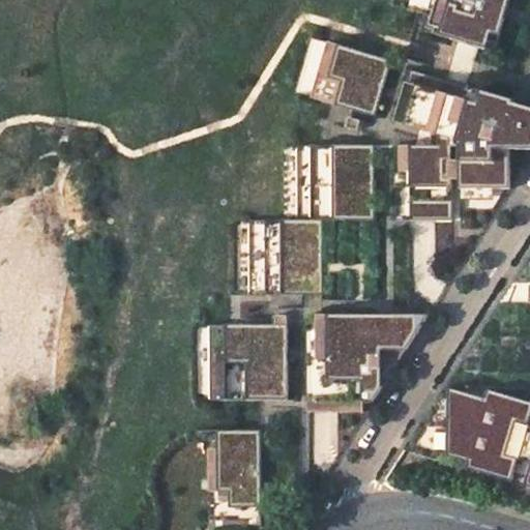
[(511,0),(391,0),(390,4),(446,23),(442,36),(497,52),(506,19),(498,17),(501,4),(510,7),(511,0)]
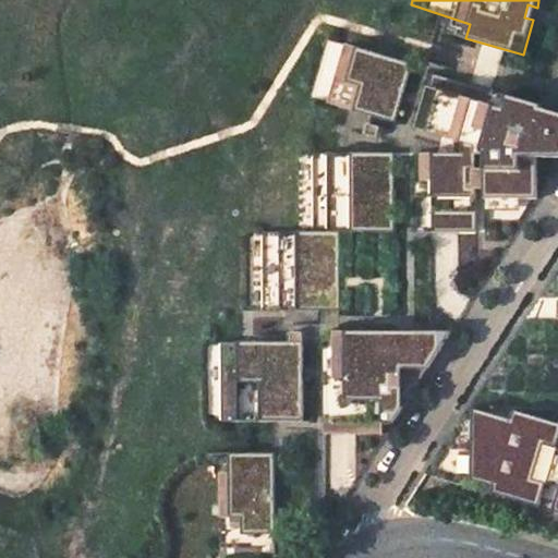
[(528,4),(524,17),(533,20),(537,8),(528,4)]
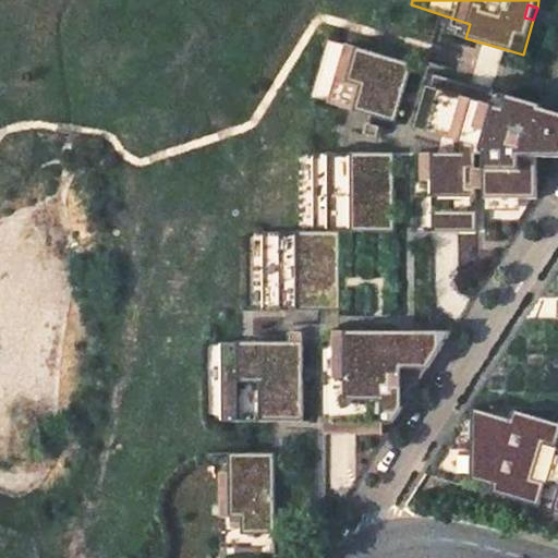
[(327,104),(393,123),(411,65),(344,45),(327,104)]
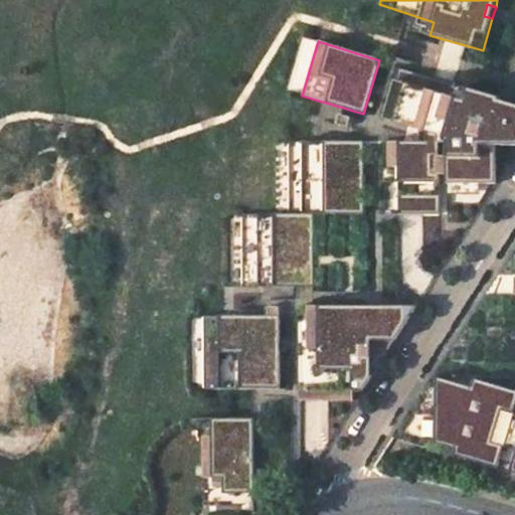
[(400,67),(385,118),(410,126),(401,143),(383,143),(383,215),(423,215),(424,256),(442,255),(441,143),(448,143),(449,184),(497,183),(498,146),(514,146),(514,104),(501,101),(502,98),(400,67)]
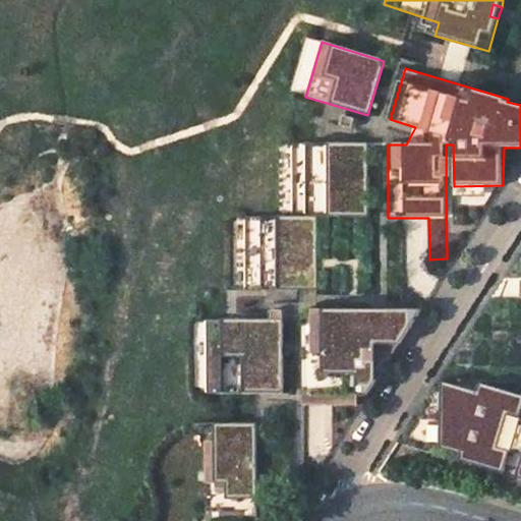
[(353,119),(343,116),(340,126),(351,129),(353,119)]
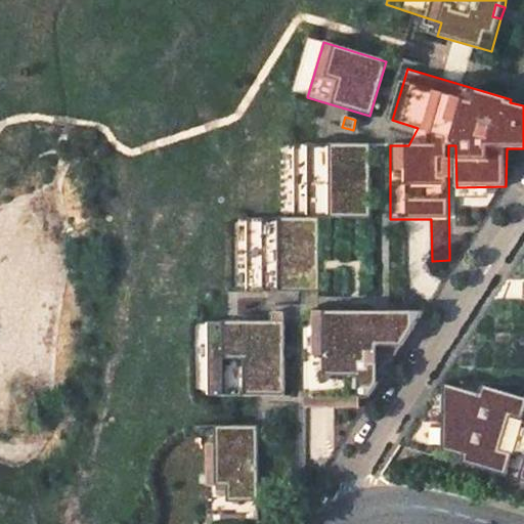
[(367,145),(294,144),(293,219),(316,219),(367,219),(367,145)]
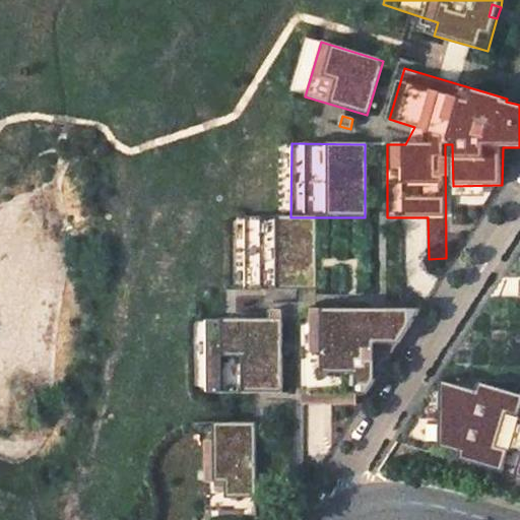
[(313,290),(314,217),(290,217),(243,216),(243,290),(262,290),(273,290),(313,290)]
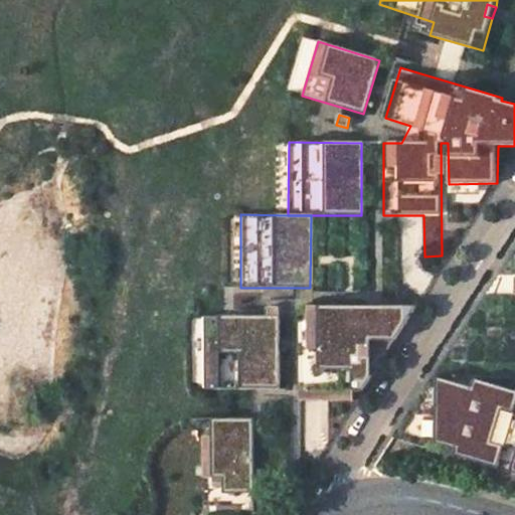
[(271,288),(260,288),(259,318),(270,318),(270,309),(271,288)]
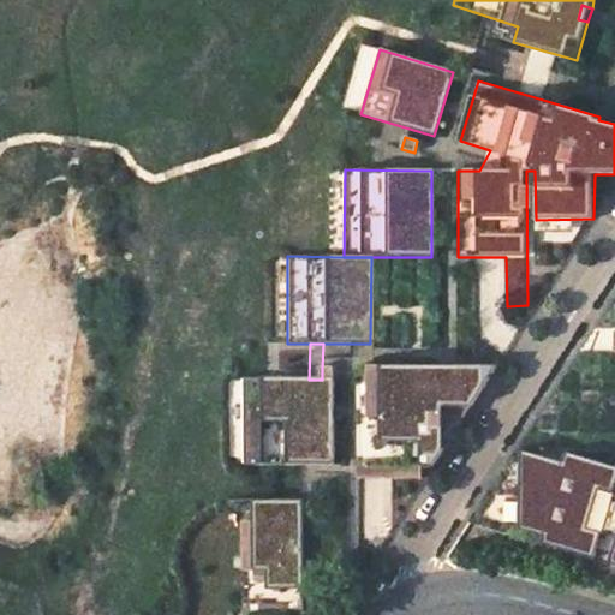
[(500,365),(374,364),(372,466),(424,467),(435,467),(449,443),(449,407),(472,407),(500,365)]
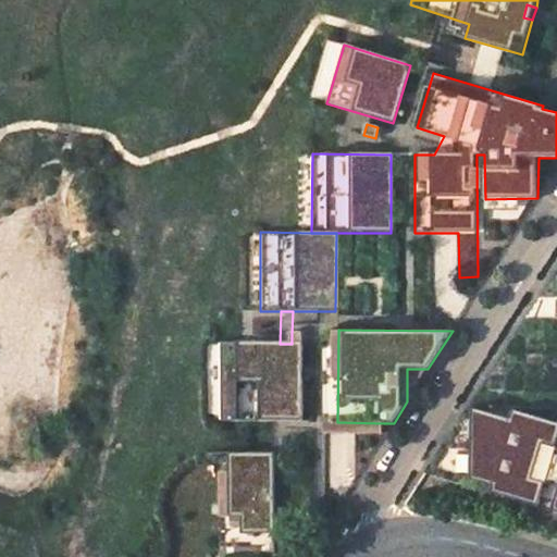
[(280,344),(220,343),(220,421),(316,422),(317,334),(292,334),(292,344),(280,344)]
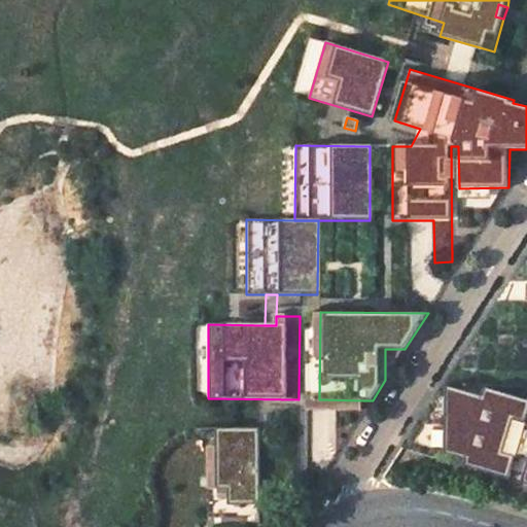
[(385,349),(385,380),(405,349),(385,349)]
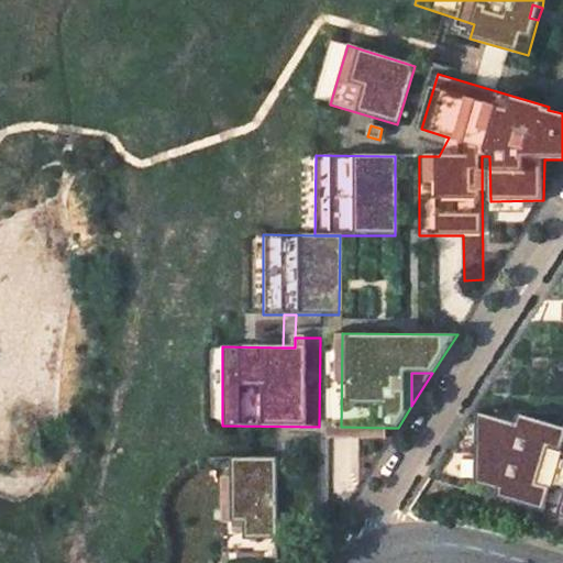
[(516,422),(479,411),(477,481),(500,488),(498,494),(541,507),(548,487),(536,483),(549,445),(560,449),(562,440),(562,426),(522,414),(516,422)]
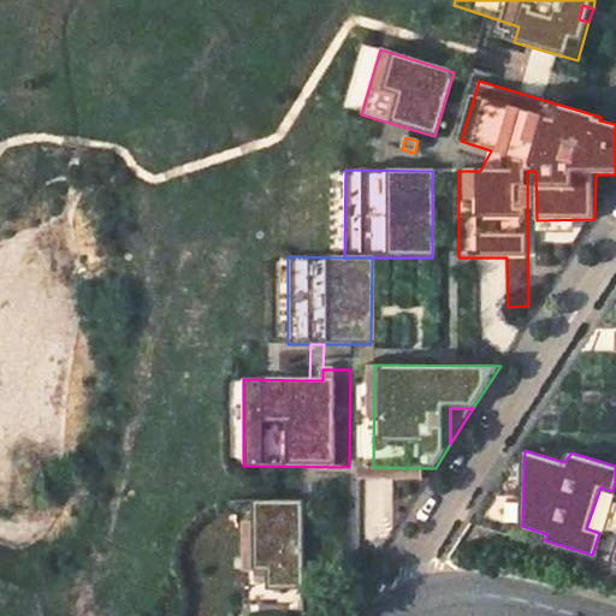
[(425,468),(373,467),(373,480),(424,480),(425,468)]
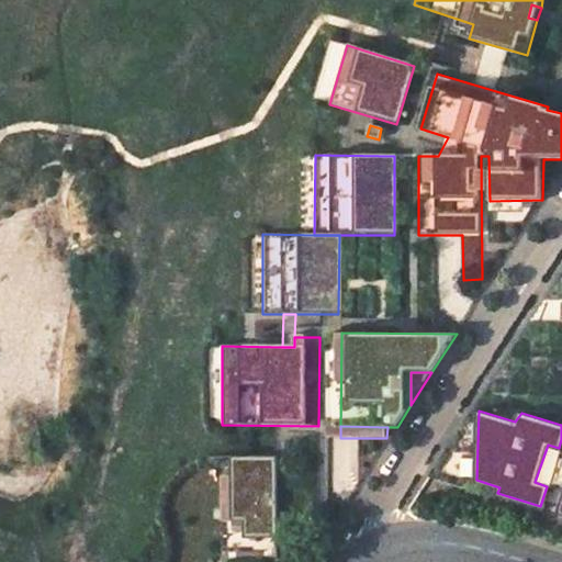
[(274,457),(228,458),(228,476),(228,521),(240,521),(240,538),(248,538),(248,551),(276,551),(274,457)]
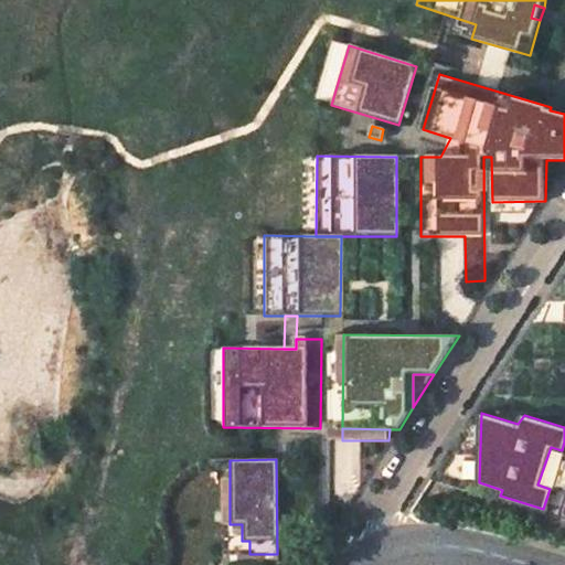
[(230,524),(230,479),(221,479),(222,554),(249,554),(249,541),(242,541),(242,524),(230,524)]
